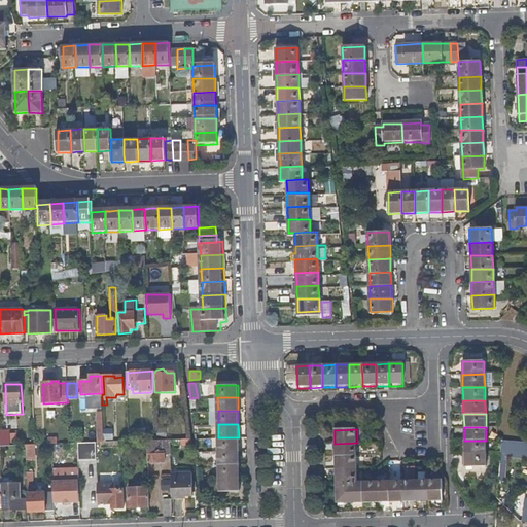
[(154,441),(154,430),(137,431),(137,442),(146,441),(148,441),(154,441)]
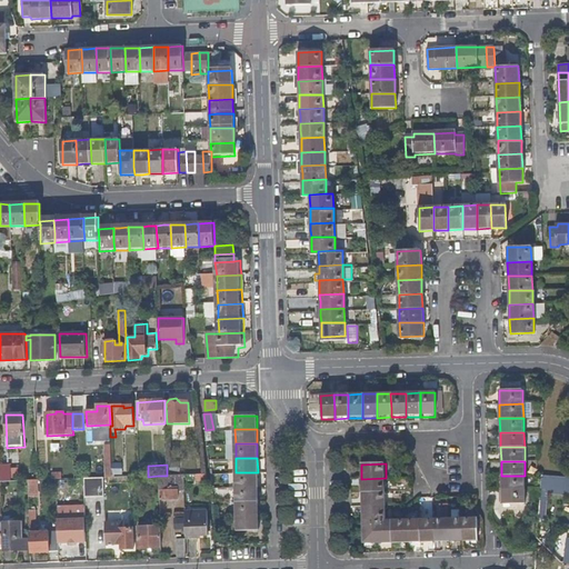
[(0,482),(20,481),(19,470),(11,470),(11,467),(0,467),(0,482)]
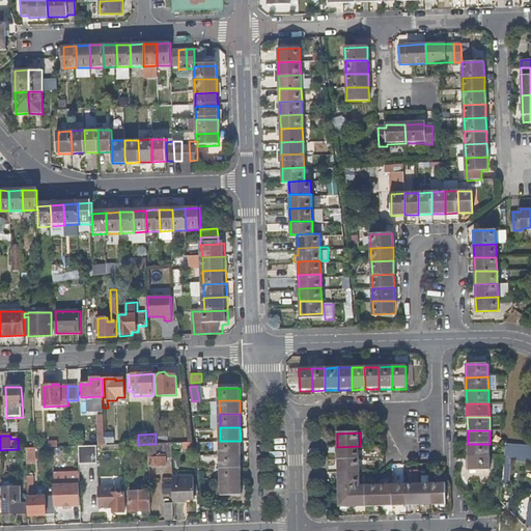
[(241,453),(241,441),(220,441),(220,453),(241,453)]
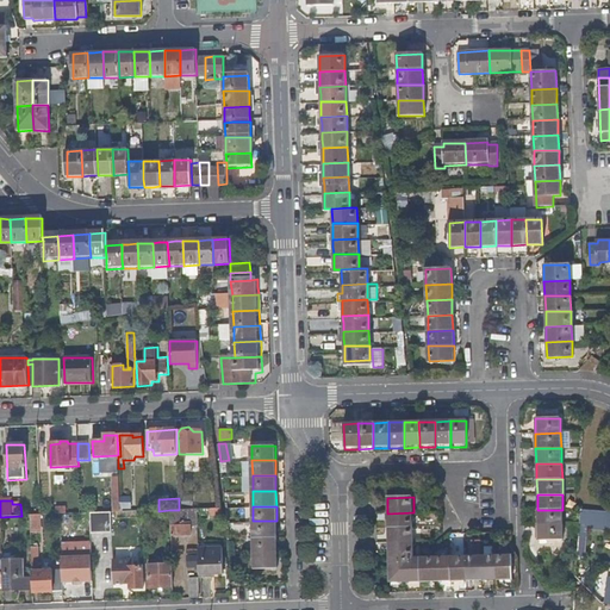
[(198,526),(197,509),(194,509),(187,510),(179,510),(172,510),(169,510),(170,536),(190,534),(190,526),(198,526)]
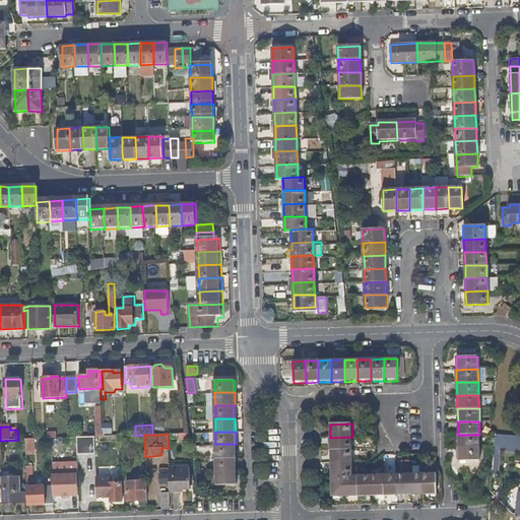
[(480,447),(479,435),(458,435),(458,448),(480,447)]
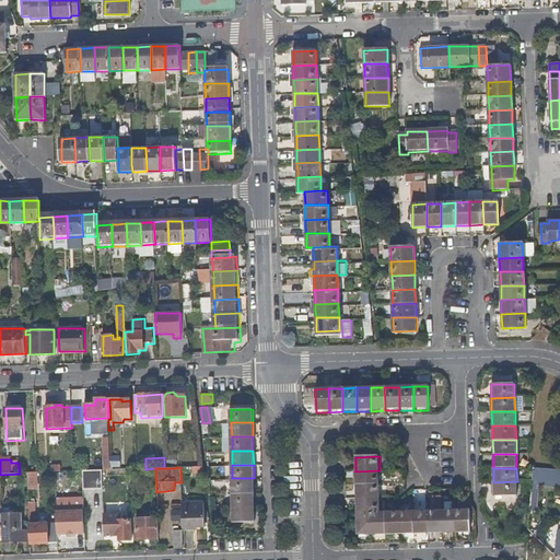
[(101,470),(82,471),(82,490),(102,490),(101,470)]
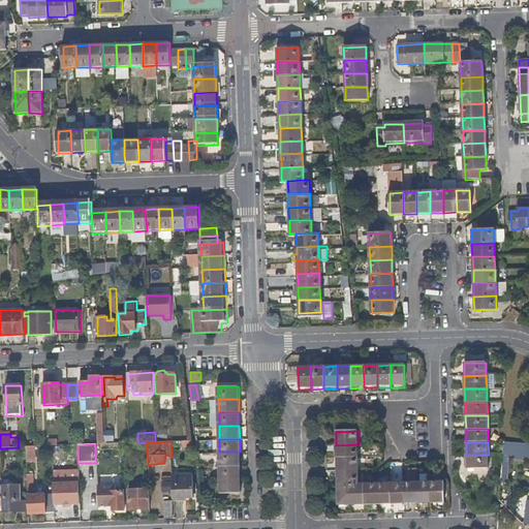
[(359,458),(359,444),(336,445),(336,459),(359,458)]
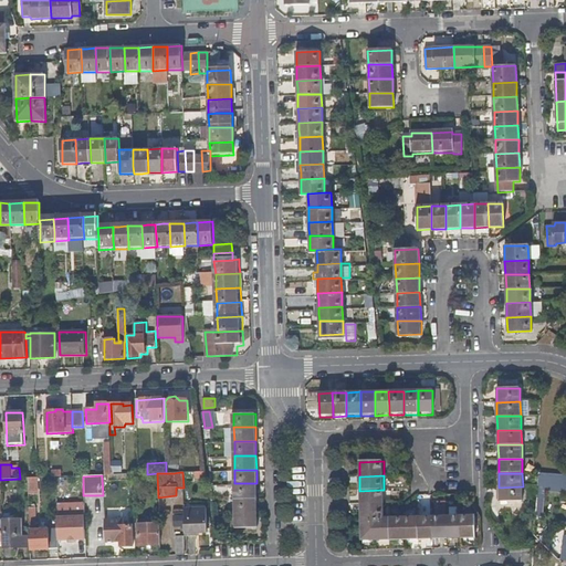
[(25,488),(25,479),(20,479),(0,480),(0,483),(0,489),(25,488)]
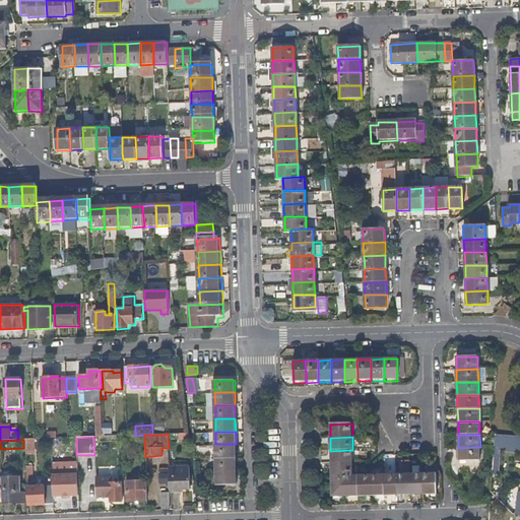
[(36,456),(35,440),(25,440),(26,456),(36,456)]
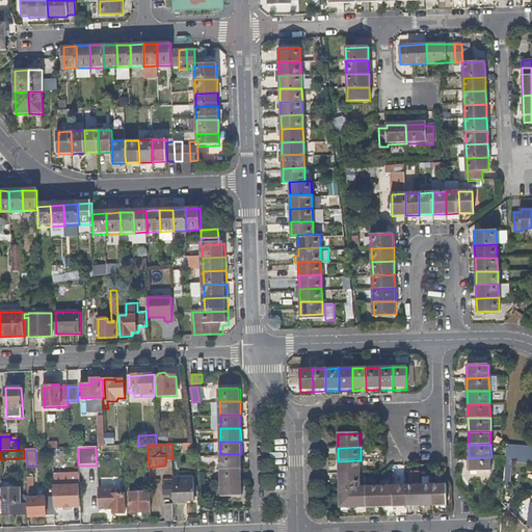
[(241,467),(241,454),(220,454),(220,468),(241,467)]
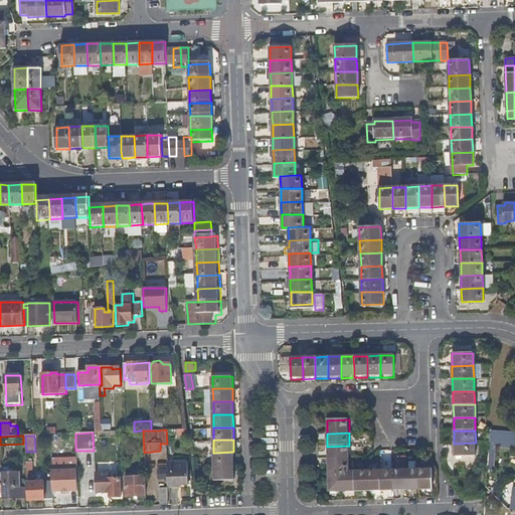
[(476,456),(476,443),(454,444),(454,457),(476,456)]
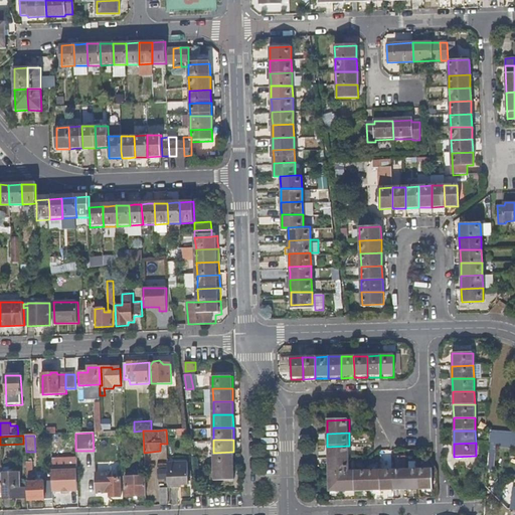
[(350,459),(349,446),(327,447),(328,460),(350,459)]
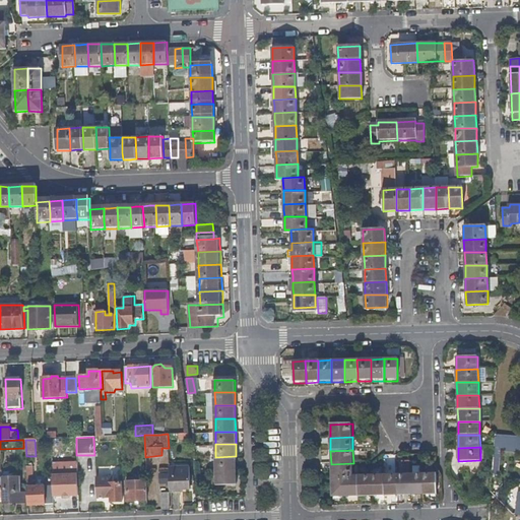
[(236,469),(236,456),(215,457),(215,470),(236,469)]
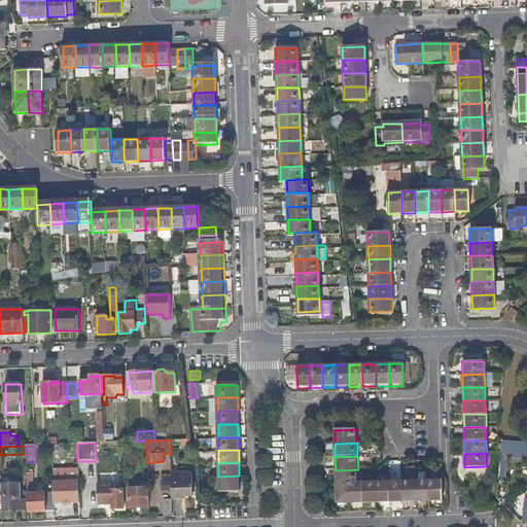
[(358,483),(358,469),(336,470),(336,483),(358,483)]
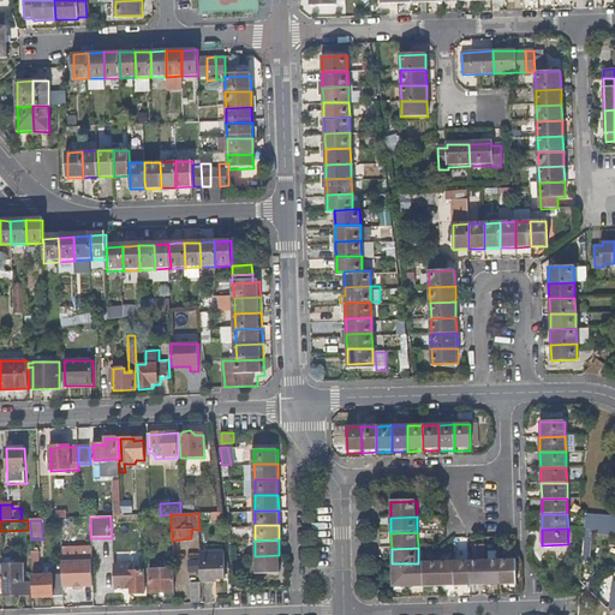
[(225,580),(225,554),(199,555),(201,585),(213,584),(214,580),(225,580)]
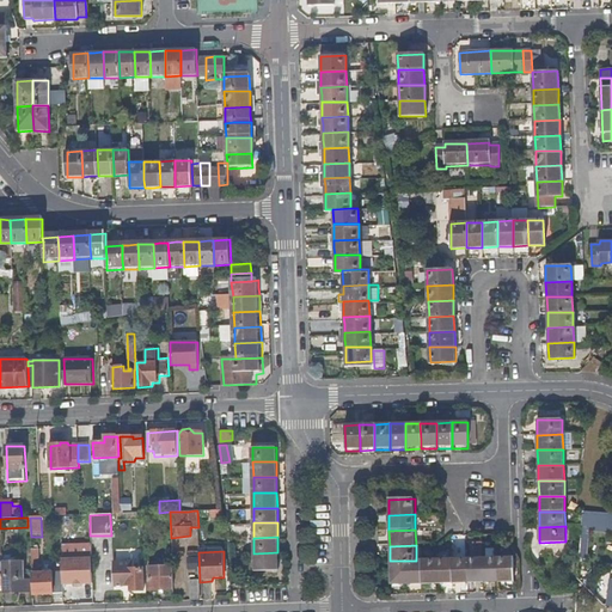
[(277,568),(277,552),(254,554),(255,568),(277,568)]
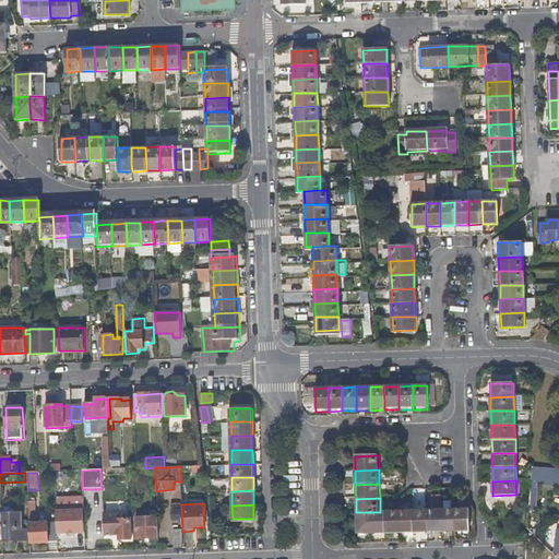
[(48,543),(48,524),(46,524),(46,522),(45,521),(43,522),(42,521),(39,522),(39,524),(37,524),(35,524),(34,524),(34,522),(35,521),(35,510),(28,510),(30,531),(30,542),(30,544),(48,543)]
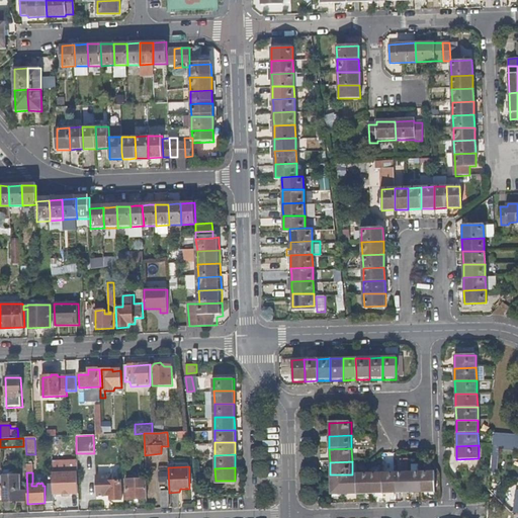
[(409,493),(408,472),(395,473),(396,494),(409,493)]
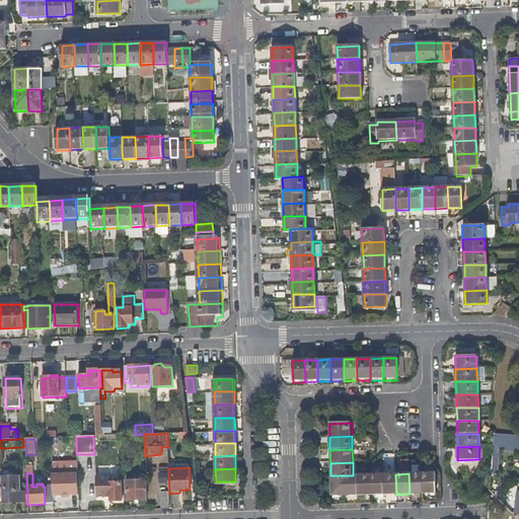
[(423,494),(422,473),(409,473),(410,494),(423,494)]
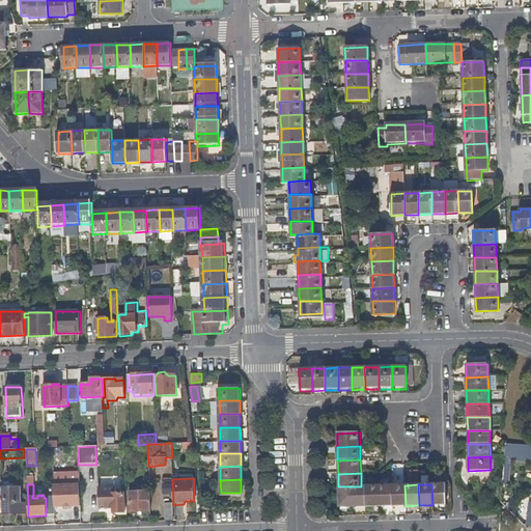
[(445,505),(444,484),(431,484),(432,505),(445,505)]
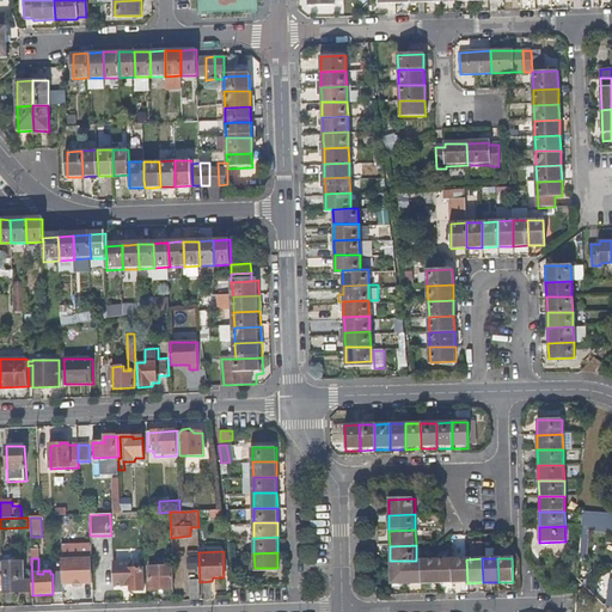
[(91,560),(61,561),(62,585),(92,585),(91,560)]
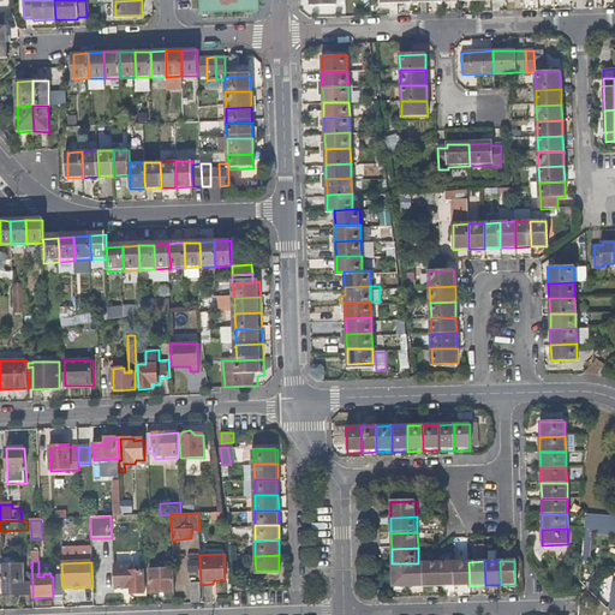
[(439,586),(439,562),(423,563),(423,587),(439,586)]
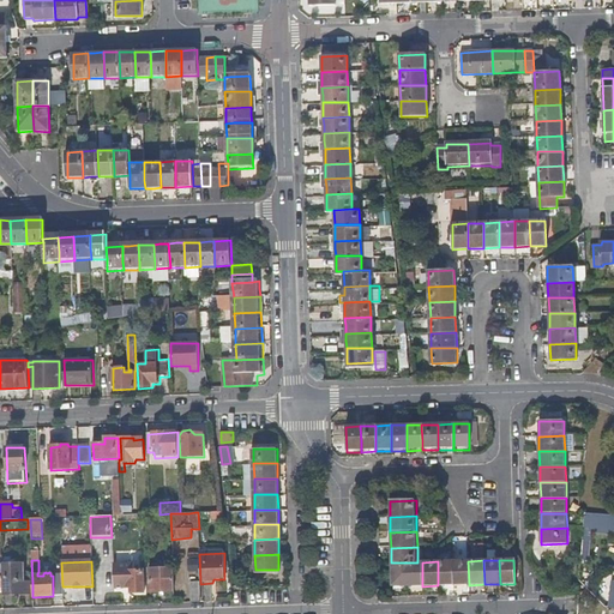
[(453,585),(452,561),(438,561),(438,585),(453,585)]
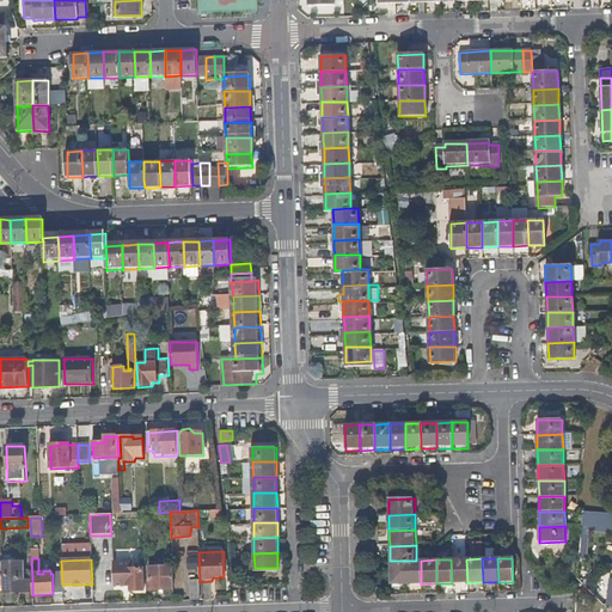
[(467,583),(466,560),(451,560),(452,583),(467,583)]
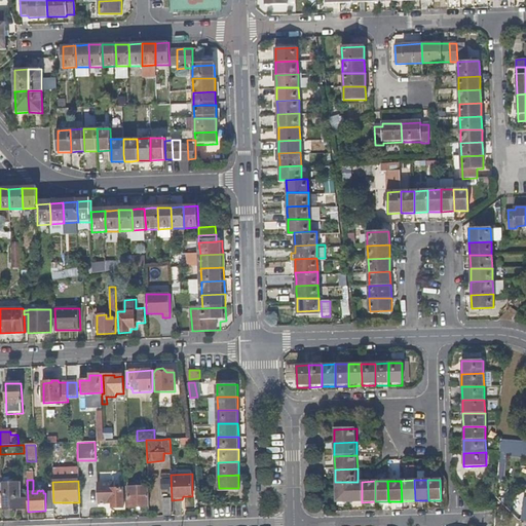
[(348,502),(348,482),(335,482),(336,502),(348,502)]
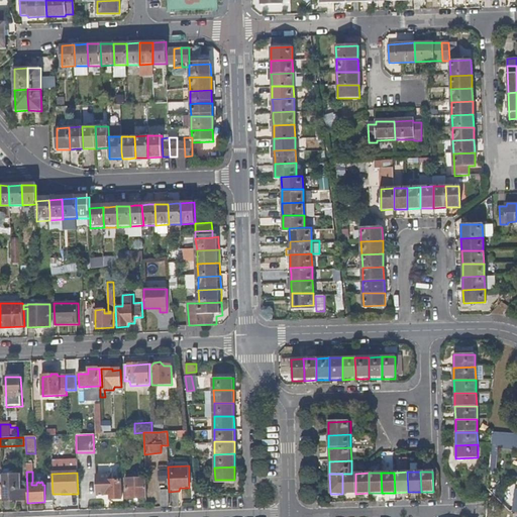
[(355,494),(355,474),(351,474),(342,474),(342,494),(355,494)]
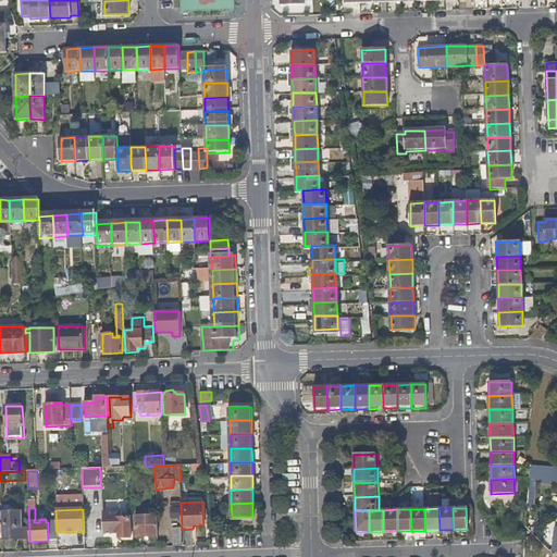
[(132,539),(130,518),(121,519),(121,511),(108,512),(109,535),(119,534),(119,539),(132,539)]
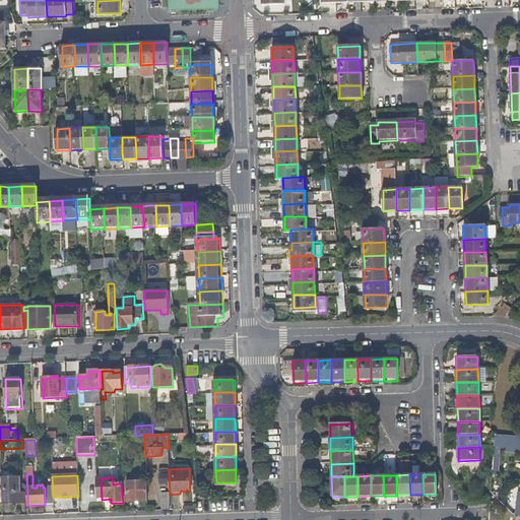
[(21,495),(21,478),(1,479),(1,480),(2,498),(2,503),(12,503),(12,505),(22,505),(21,495)]
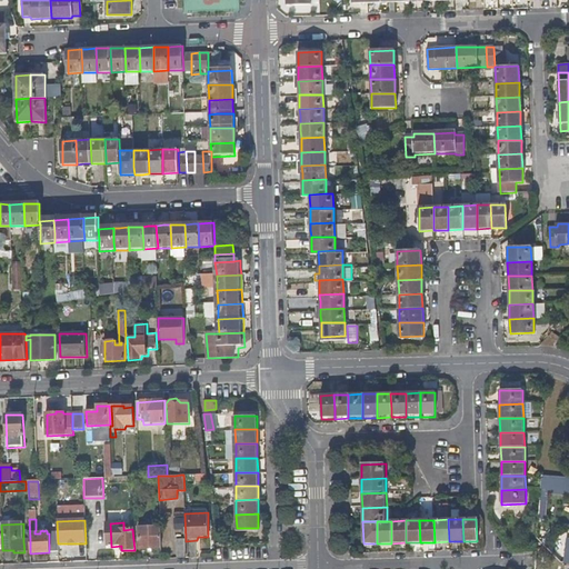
[(161,549),(160,527),(138,528),(139,550),(161,549)]
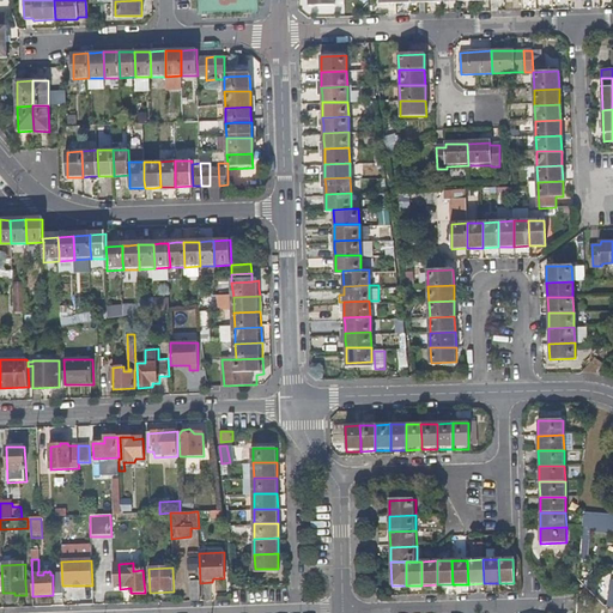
[(199,601),(199,581),(189,581),(190,601),(199,601)]
